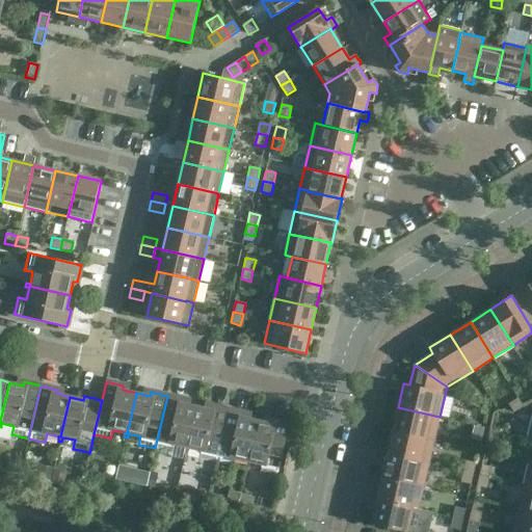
[(187,447),(196,406),(183,403),(184,399),(167,396),(155,448),(170,452),(171,452),(174,444),(185,447),(187,447)]
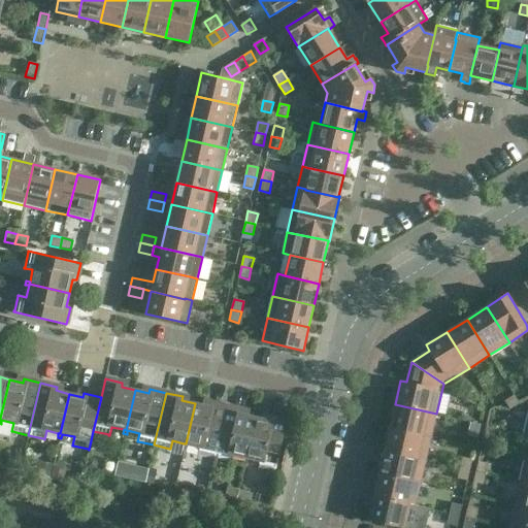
[(510,409),(520,403),(515,395),(504,401),(510,409)]
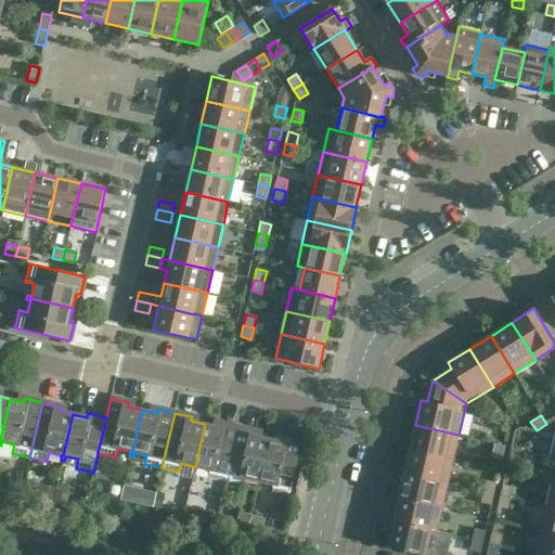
[(226,482),(237,427),(220,423),(219,427),(205,424),(195,466),(193,466),(192,470),(196,470),(197,467),(209,469),(207,479),(208,479),(208,478),(226,482)]
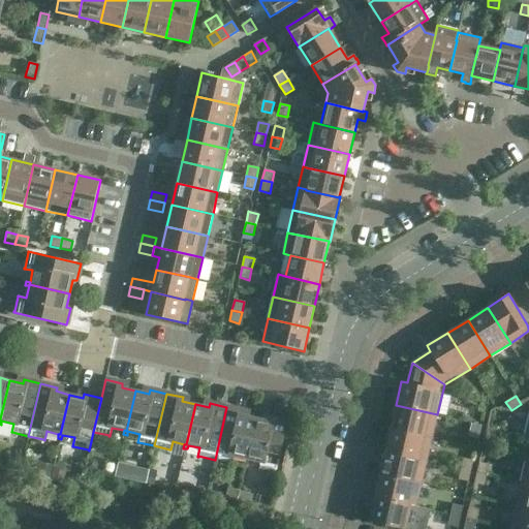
[(432,438),(437,414),(396,405),(391,428),(432,438)]
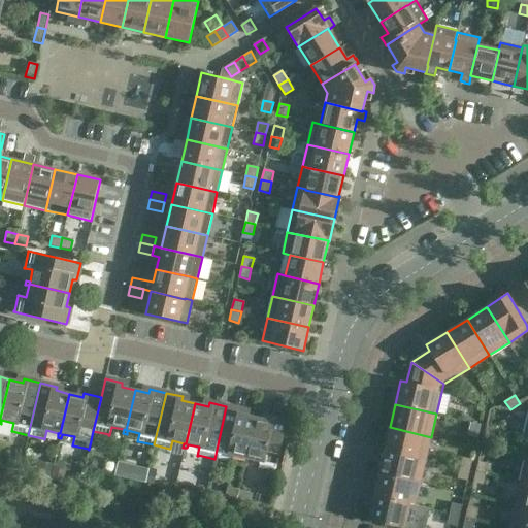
[(246,458),(255,418),(241,415),(242,410),(226,406),(215,459),(229,462),(229,463),(230,463),(232,455),(244,457),(246,458)]
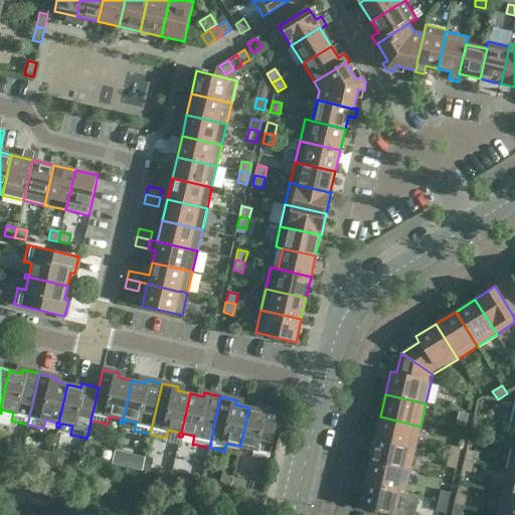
[(263,410),(248,407),(240,447),(238,446),(237,450),(240,451),(241,447),(253,450),(251,458),(252,458),(267,461),(267,462),(268,462),(280,410),(264,406),(263,410)]
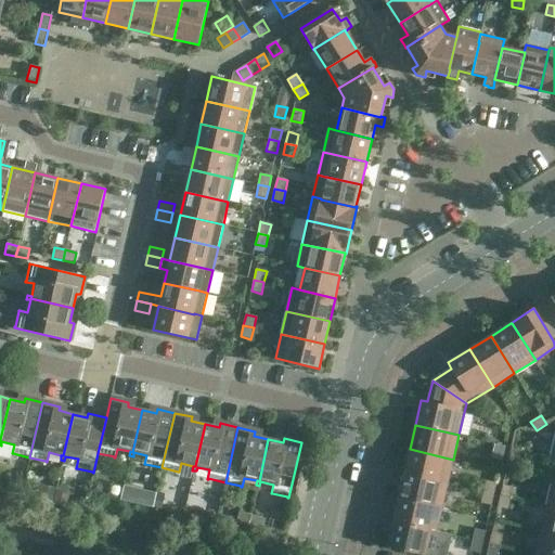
[(505,447),(504,447),(494,444),(491,459),(502,461),(505,447)]
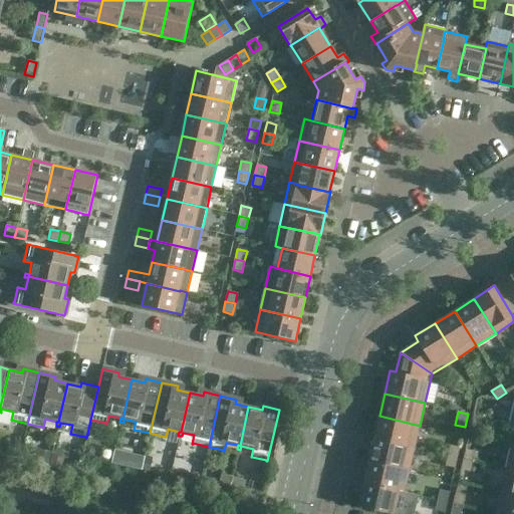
[(479,430),(483,417),(474,415),(473,415),(470,428),(471,428),(479,430)]
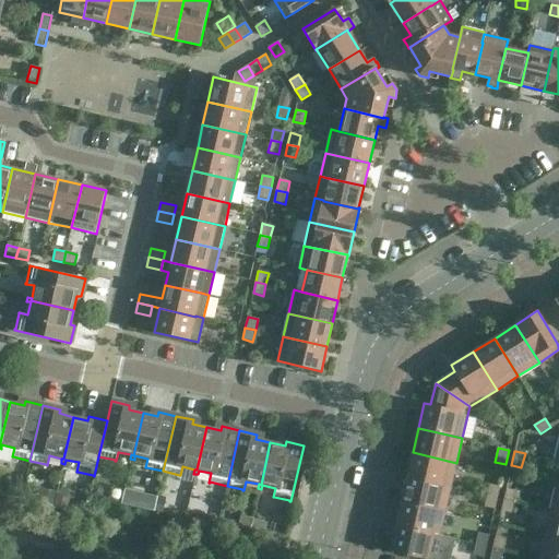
[(451,487),(456,463),(413,452),(407,477),(451,487)]
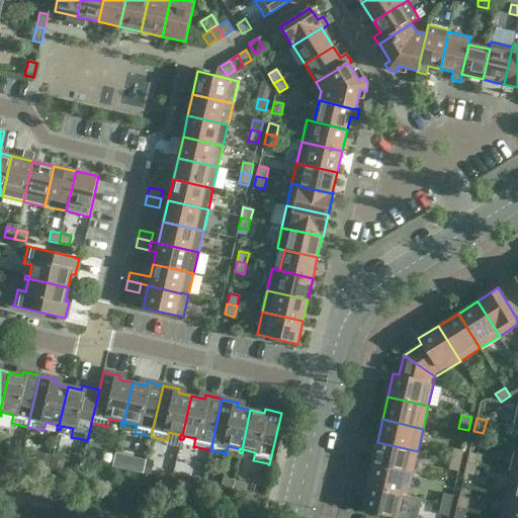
[(413,473),(418,451),(377,442),(372,464),(413,473)]
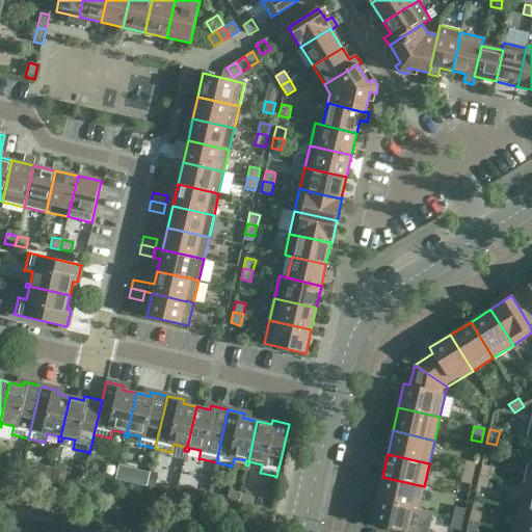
[(12,459),(10,468),(22,471),(24,461),(12,459)]
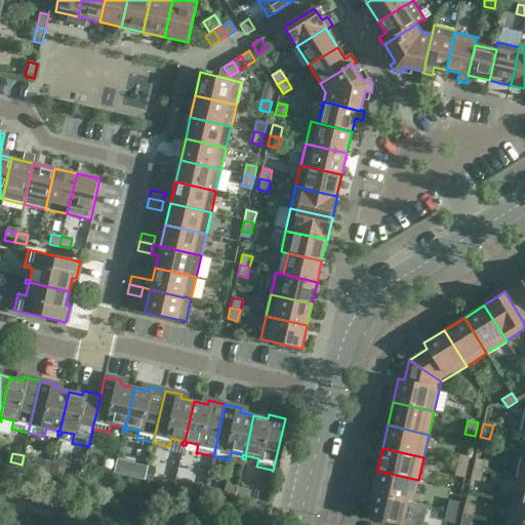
[(468,468),(470,457),(459,454),(457,466),(468,468)]
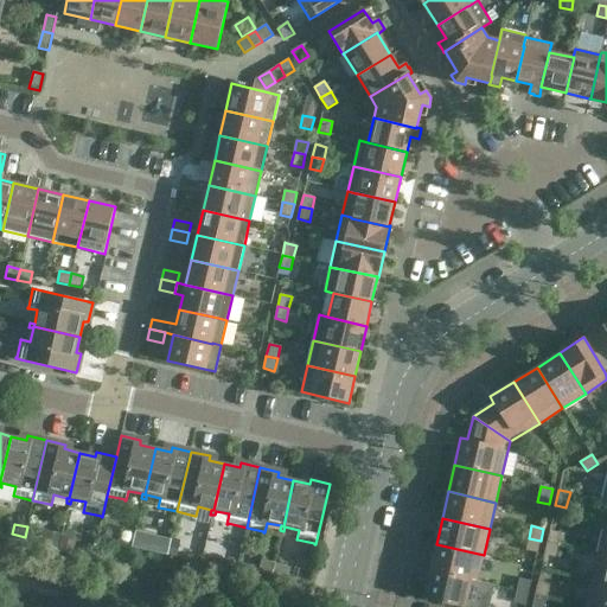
[(45,530),(43,541),(58,544),(61,534),(45,530)]
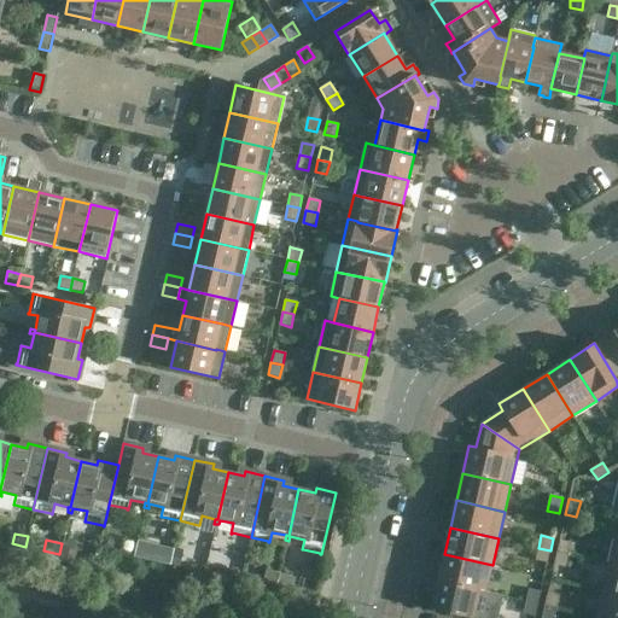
[(571,542),(560,540),(558,552),(569,555),(571,542)]
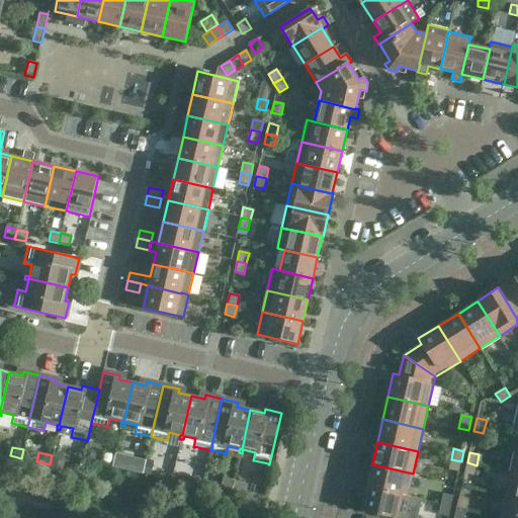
[(52,458),(49,469),(61,472),(64,461),(52,458)]
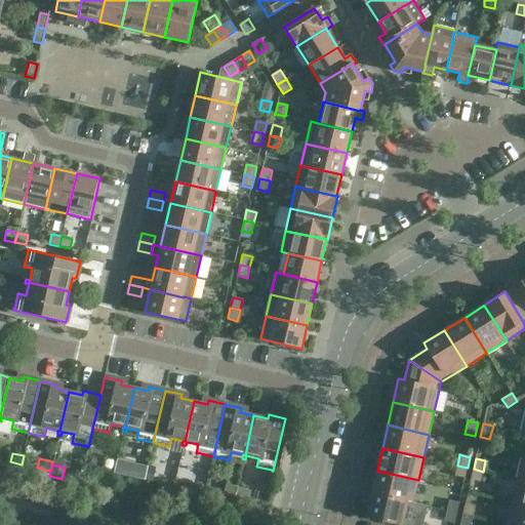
[(465,478),(468,468),(457,466),(455,476),(465,478)]
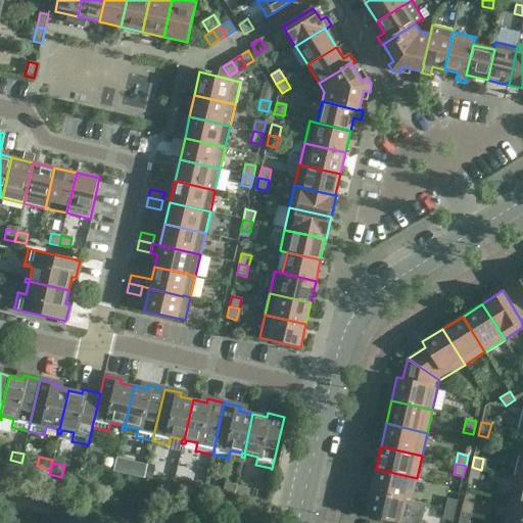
[(144,476),(151,478),(153,469),(146,467),(144,476)]
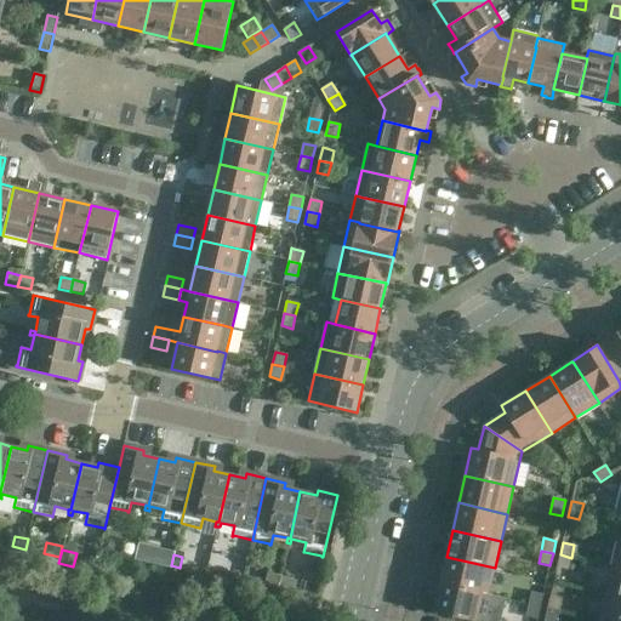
[(569,570),(571,558),(560,554),(557,568),(569,570)]
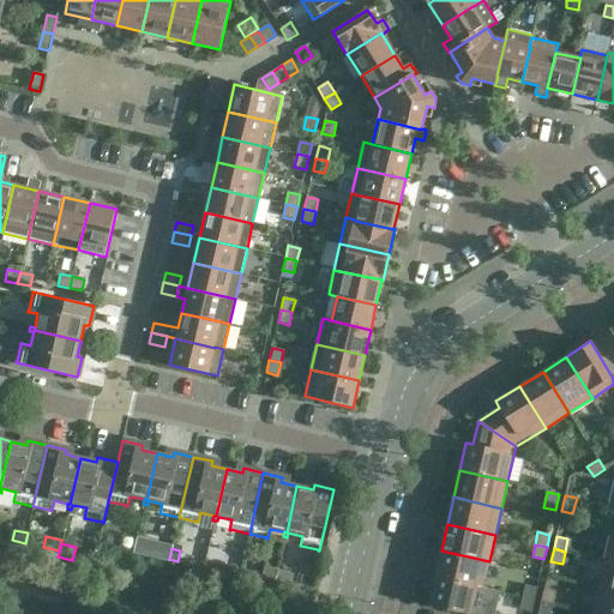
[(482,588),(489,561),(441,551),(435,577),(434,577),(482,588)]
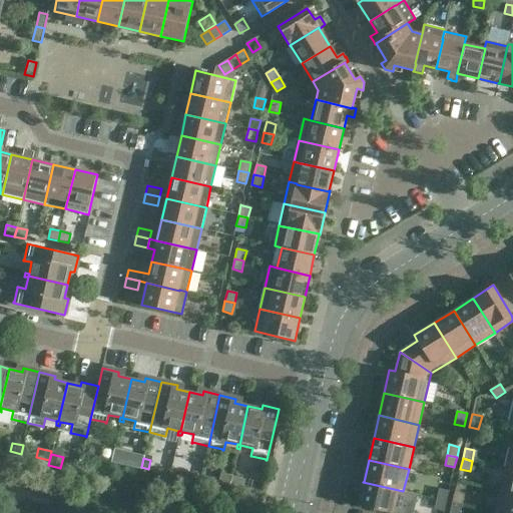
[(512,493),(512,469),(506,468),(500,490),(512,493)]
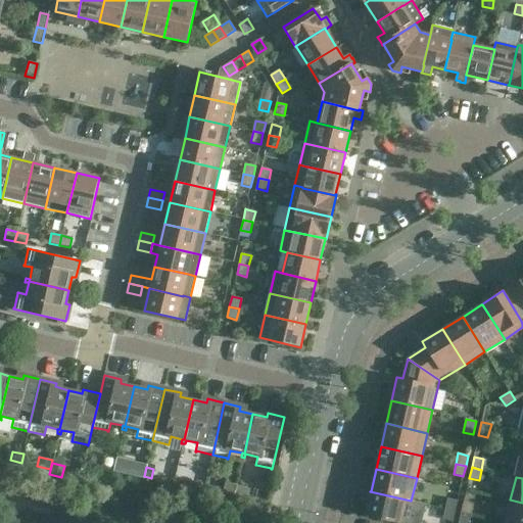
[(236,487),(234,497),(243,500),(246,489),(236,487)]
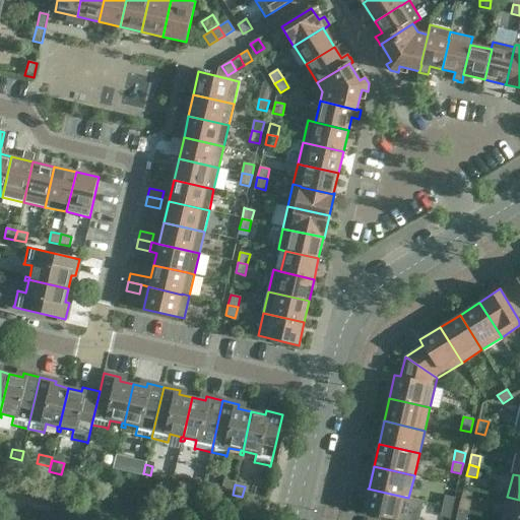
[(397,519),(403,519),(408,498),(368,489),(369,489),(361,486),(360,491),(361,491),(360,496),(367,497),(363,512),(396,519),(397,519)]
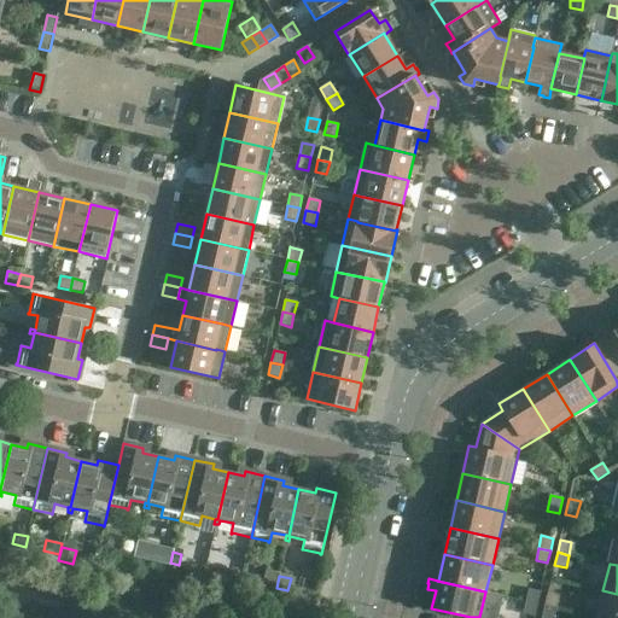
[(537,604),(541,592),(529,589),(526,601),(537,604)]
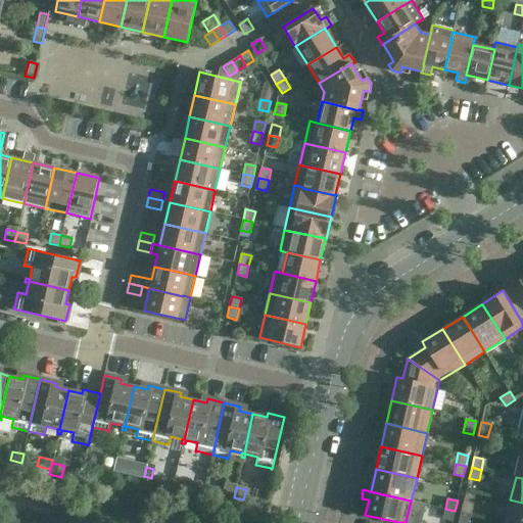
[(507,522),(522,522),(522,503),(510,500),(505,522),(507,522)]
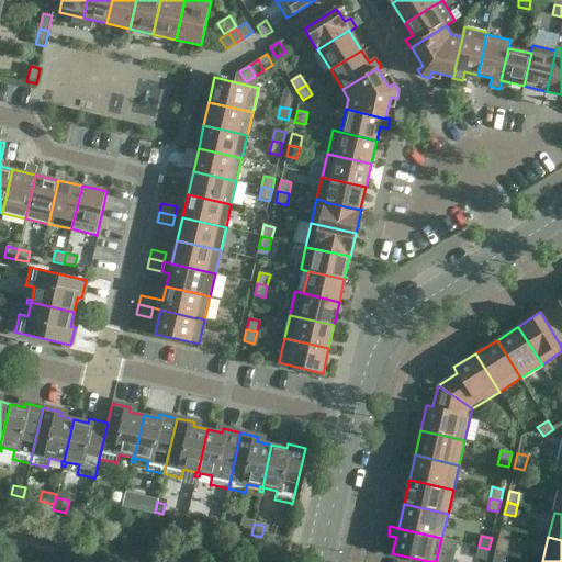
[(508,541),(498,539),(495,551),(506,553),(508,541)]
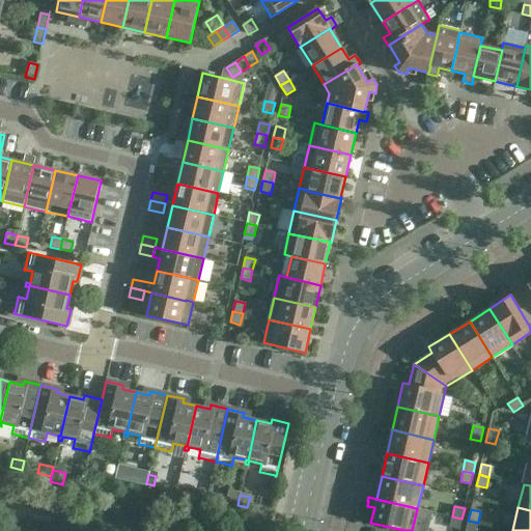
[(459,530),(462,519),(452,516),(449,527),(459,530)]
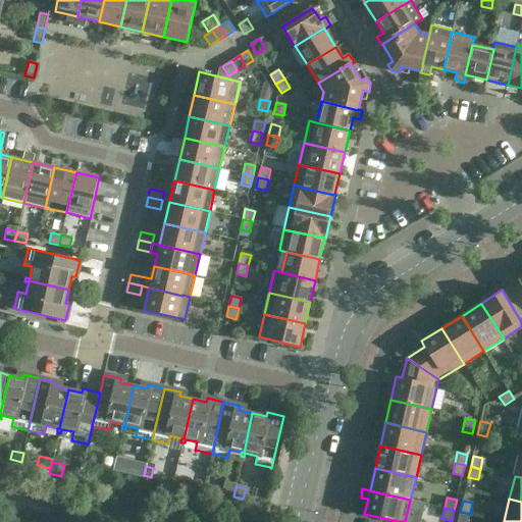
[(467,521),(470,514),(460,512),(457,521),(467,521)]
